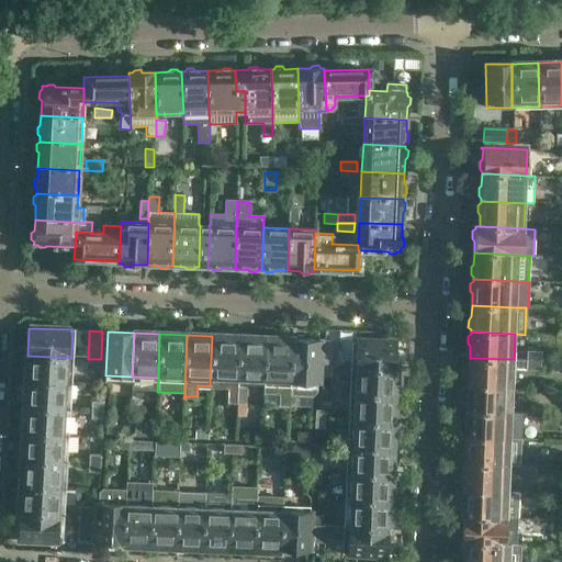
[(236,381),(238,337),(212,336),(210,386),(227,386),(226,403),(236,403),(236,388),(236,381)]
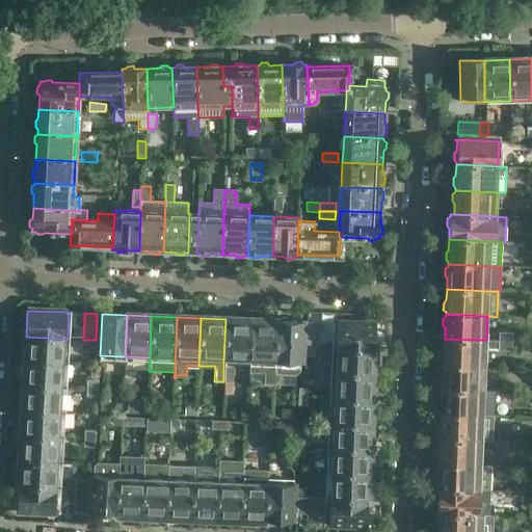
[(249,362),(251,320),(225,319),(223,361),(249,362)]
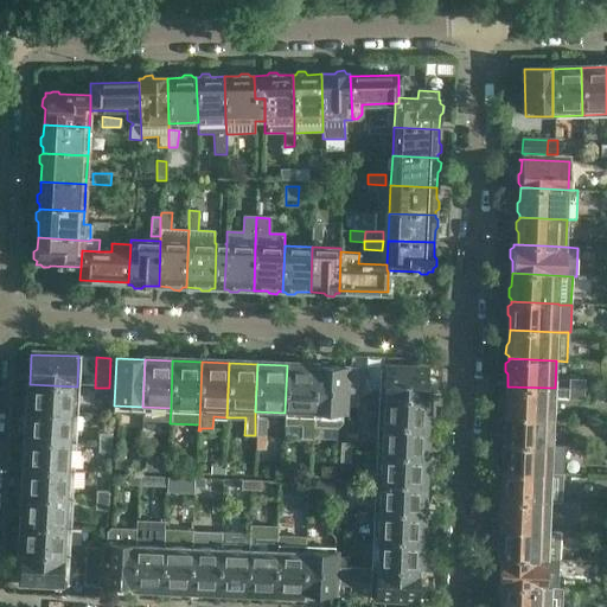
[(312,425),(314,366),(287,365),(285,413),(285,425),(304,426),(304,430),(300,430),(299,440),(312,440),(312,425)]
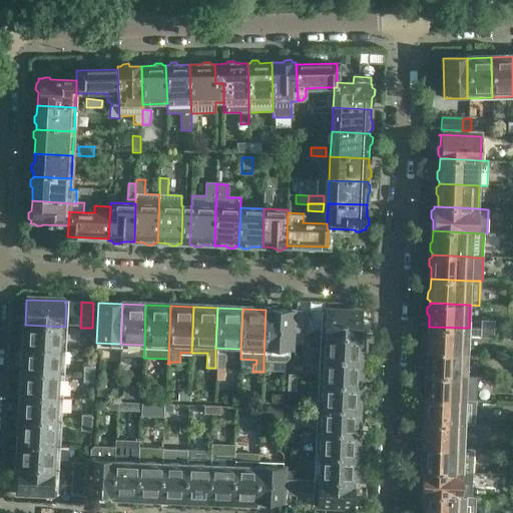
[(290,358),(292,311),(266,310),(264,359),(287,360),(290,358)]
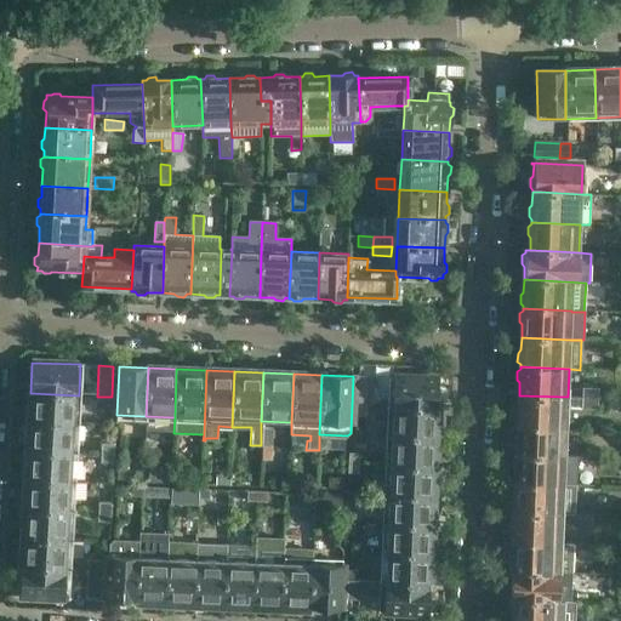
[(358,376),(357,406),(366,405),(371,405),(372,377),(358,376)]
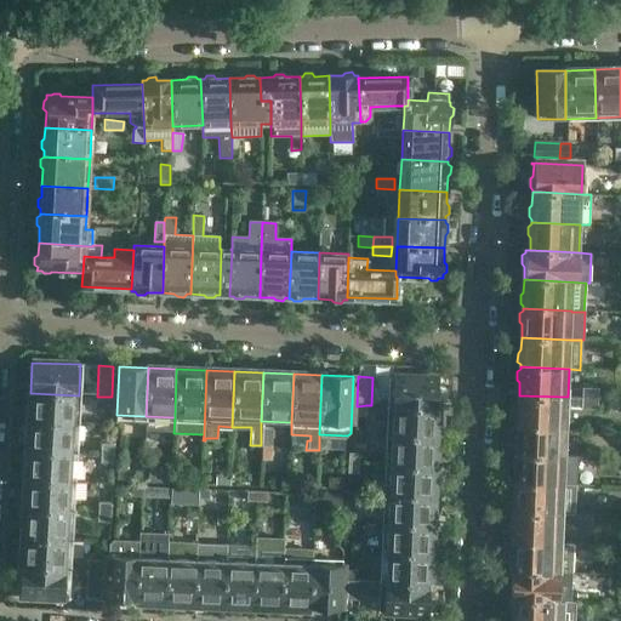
[(438,380),(389,377),(388,406),(437,408),(438,380)]
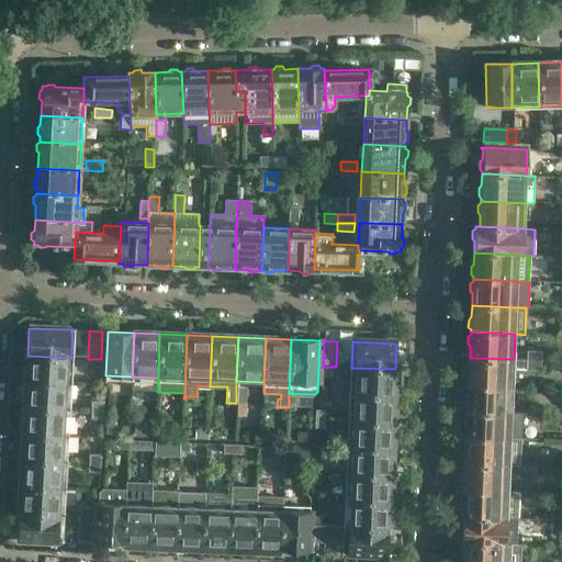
[(70,384),(71,358),(27,356),(25,382),(70,384)]
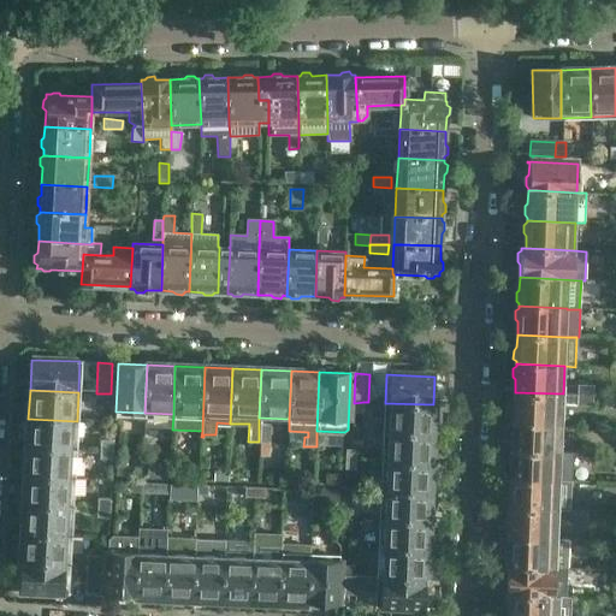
[(562,422),(563,394),(515,392),(514,406),(511,408),(510,416),(514,419),(514,420),(562,422)]
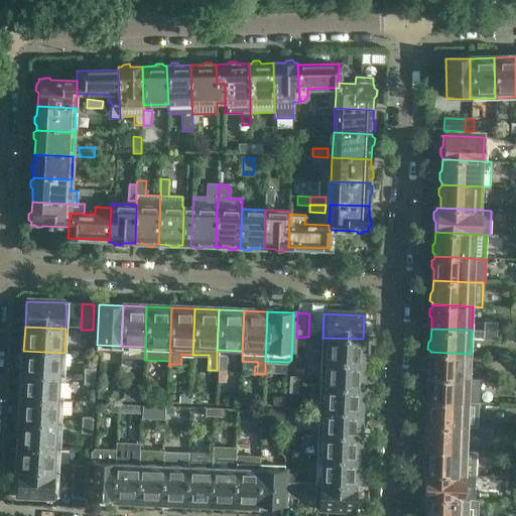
[(502,340),(502,332),(502,331),(496,331),(483,330),(483,340),(496,341),(496,340),(502,340)]
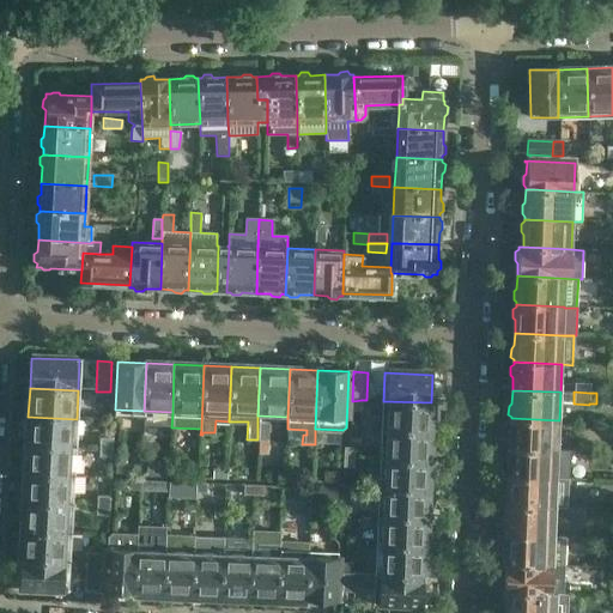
[(362,411),(362,400),(352,401),(352,411),(362,411)]
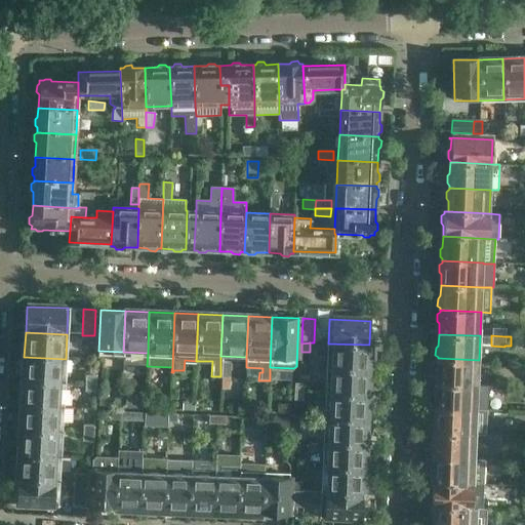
[(367,395),(369,345),(328,344),(326,394),(367,395)]
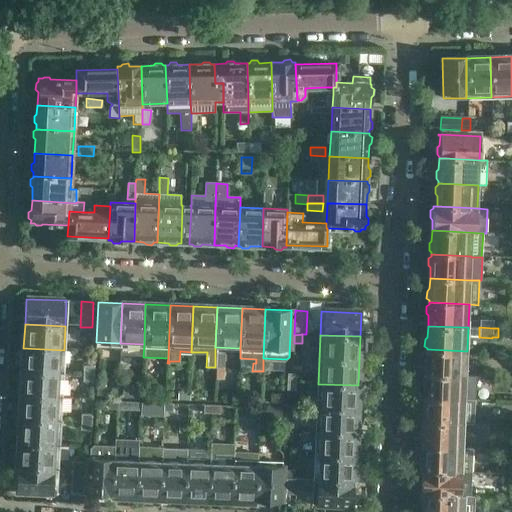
[(62,374),(64,350),(23,348),(22,372),(62,374)]
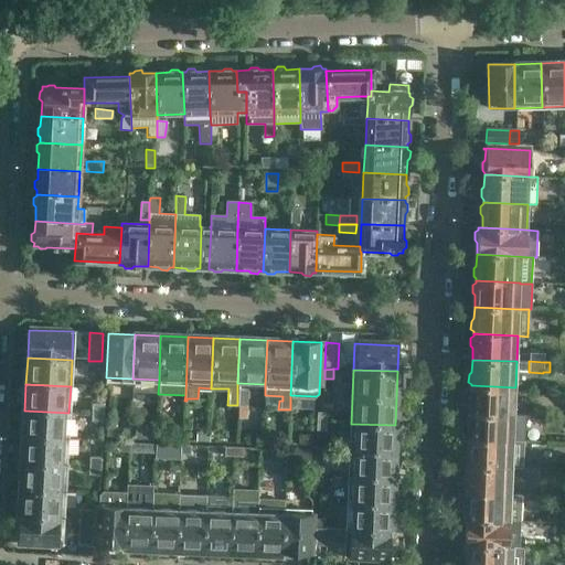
[(141,386),(132,385),(132,402),(140,402),(141,386)]
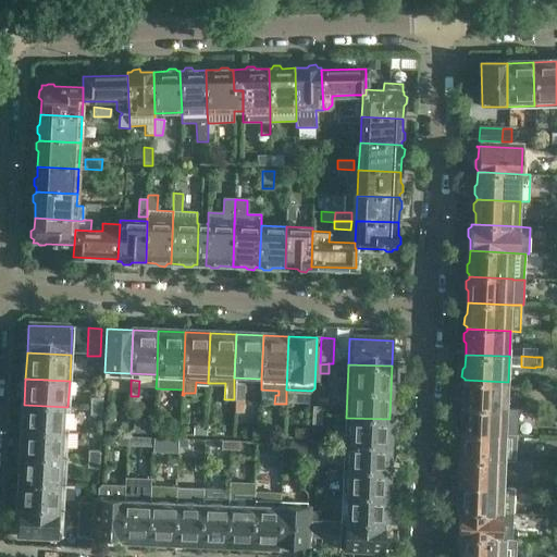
[(507,409),(508,382),(465,380),(465,383),(461,385),(461,393),(463,395),(463,407),(507,409)]
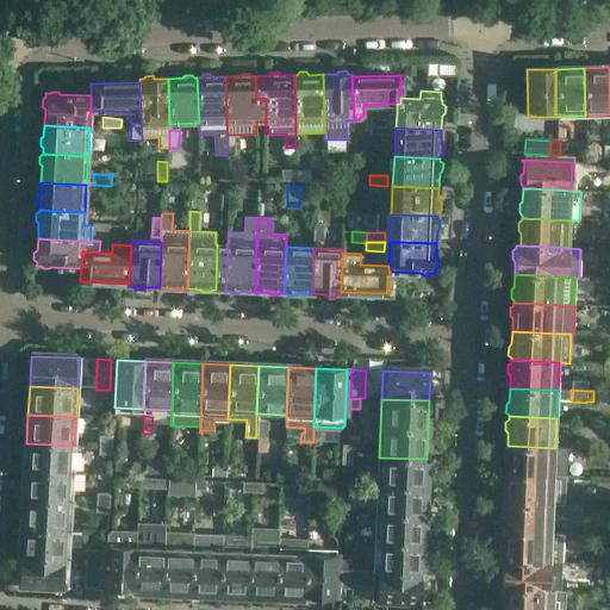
[(267,421),(256,421),(256,437),(266,439),(267,421)]
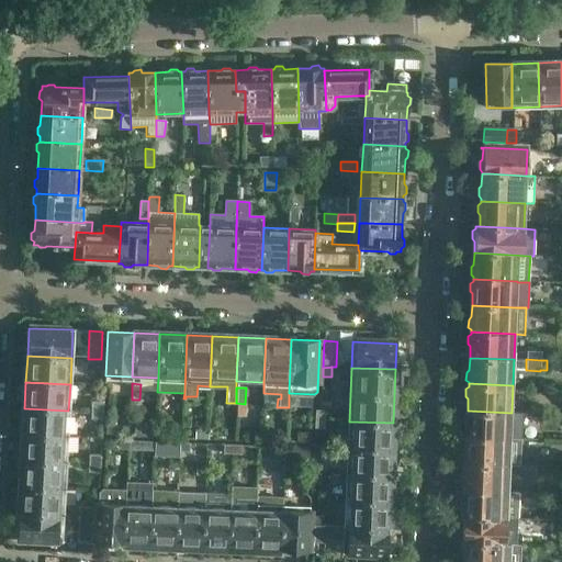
[(102,413),(103,403),(92,402),(91,412),(102,413)]
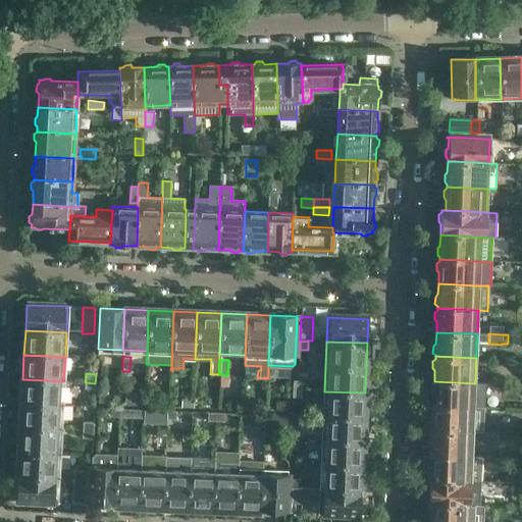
[(62,406),(63,381),(22,379),(21,404),(62,406)]
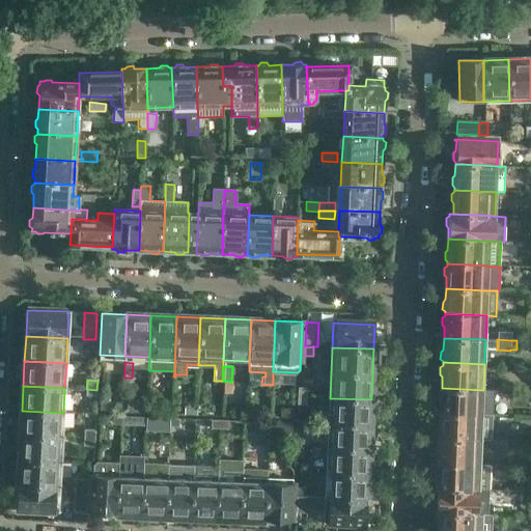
[(298,388),(298,396),(306,396),(307,389),(298,388)]
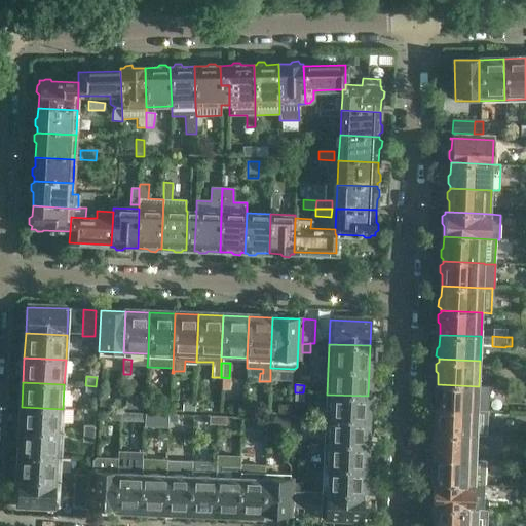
[(435,398),(434,405),(437,407),(437,409),(477,411),(488,411),(489,386),(479,386),(438,384),(437,396),(435,398)]
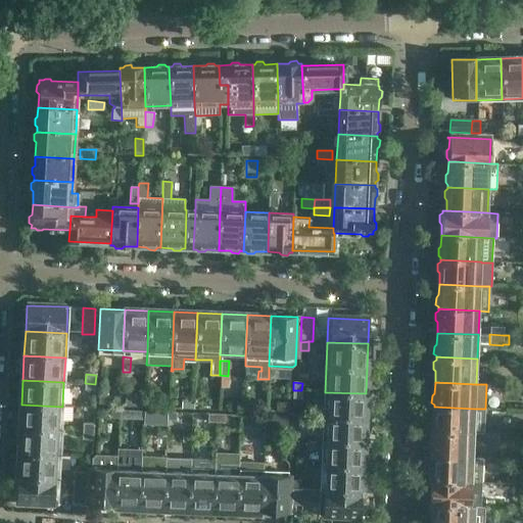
[(301,399),(301,390),(293,390),(293,398),(301,399)]
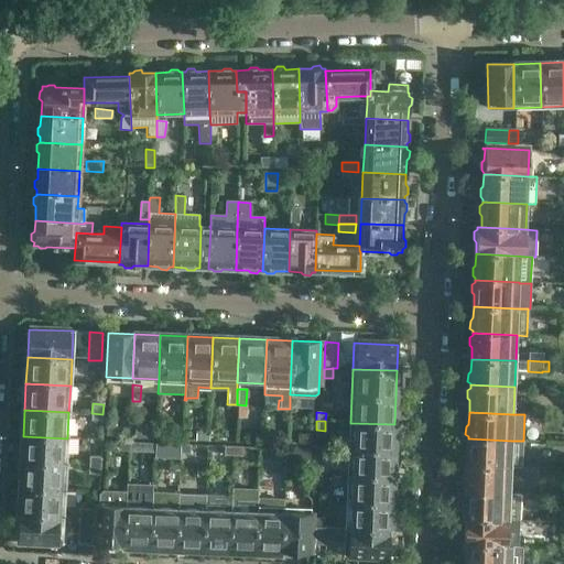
[(393,451),(394,424),(350,423),(349,449),(393,451)]
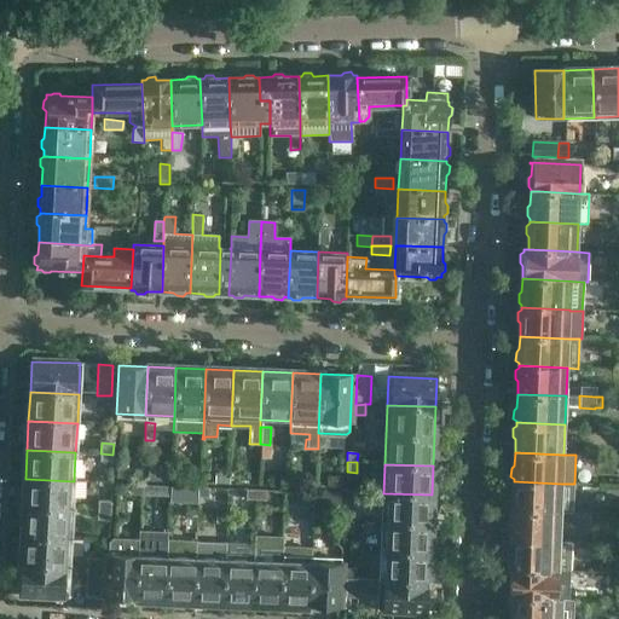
[(117,468),(116,480),(131,480),(131,468),(117,468)]
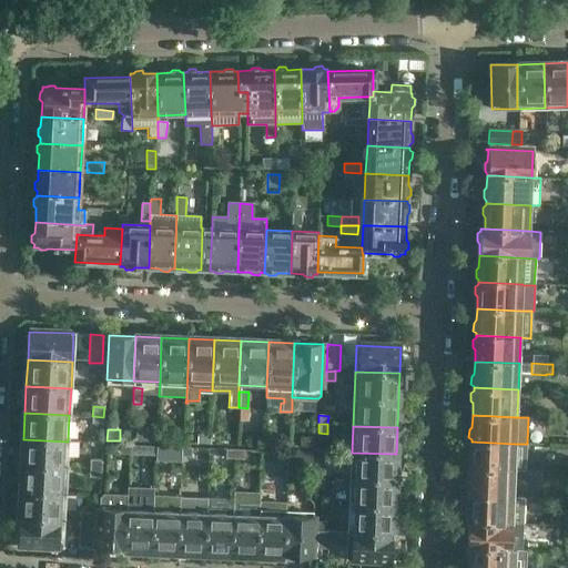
[(159,433),(158,442),(174,443),(174,433),(159,433)]
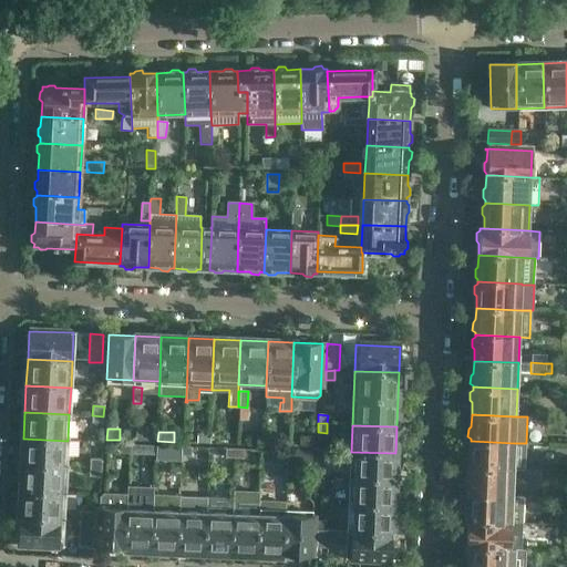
[(196,442),(209,443),(209,434),(196,433),(196,442)]
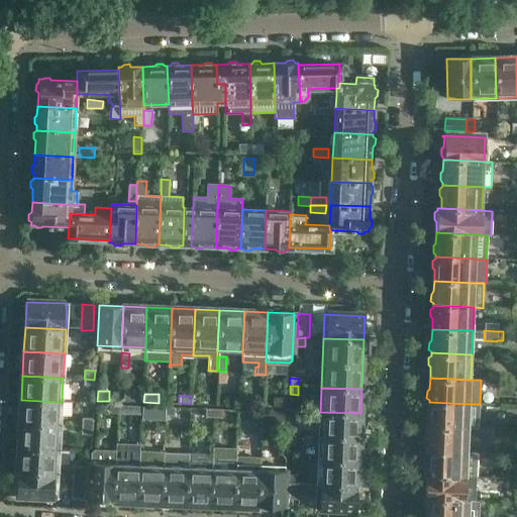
[(274,408),(284,408),(284,398),(274,398),(274,408)]
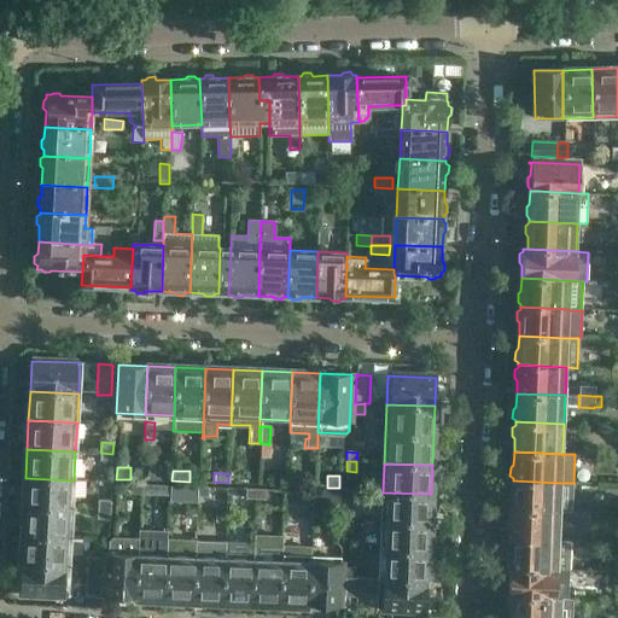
[(73,509),(74,481),(25,478),(23,507),(73,509)]
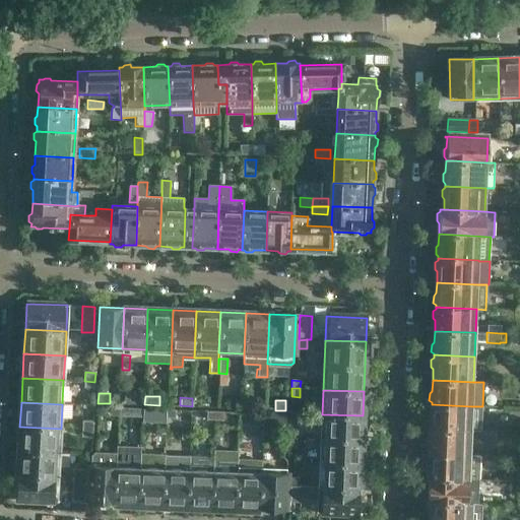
[(482,406),(471,406),(432,404),(431,406),(429,408),(429,415),(431,418),(430,430),(470,431),(481,432),(482,406)]
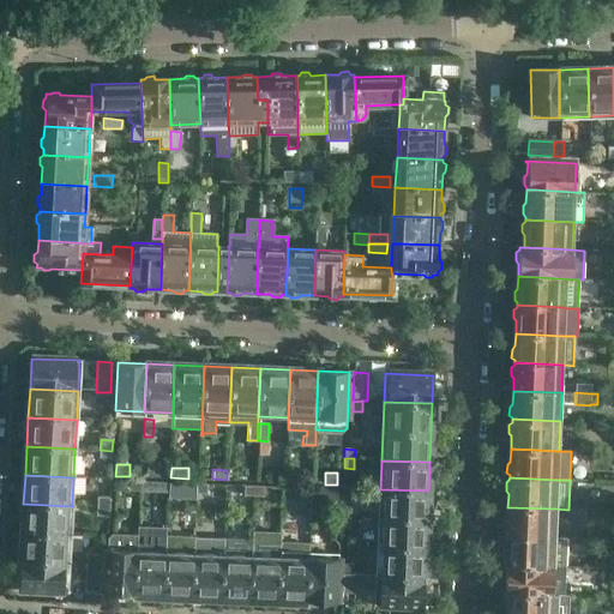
[(139,492),(140,481),(130,481),(130,492),(139,492)]
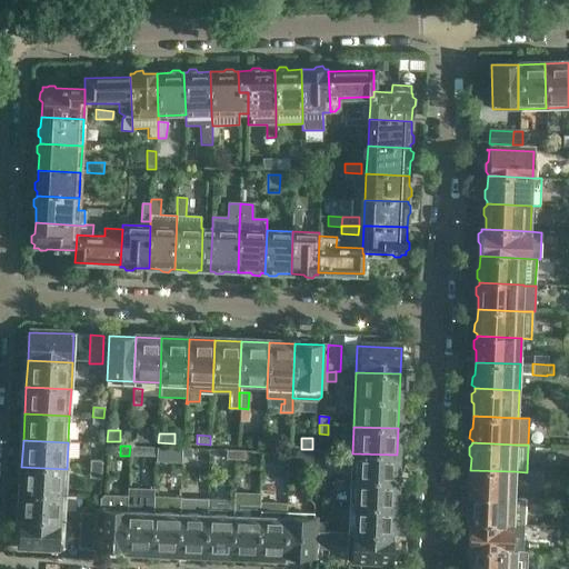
[(155,447),(130,446),(129,456),(155,457),(155,447)]
